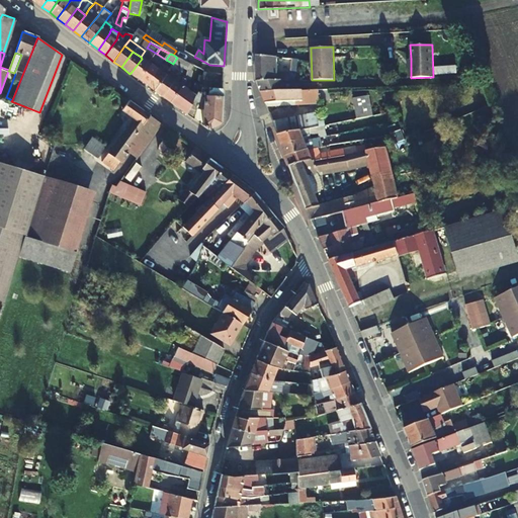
[(290,80),(290,73),(278,73),(277,58),(257,56),(257,82),(258,82),(289,81),(290,80)]
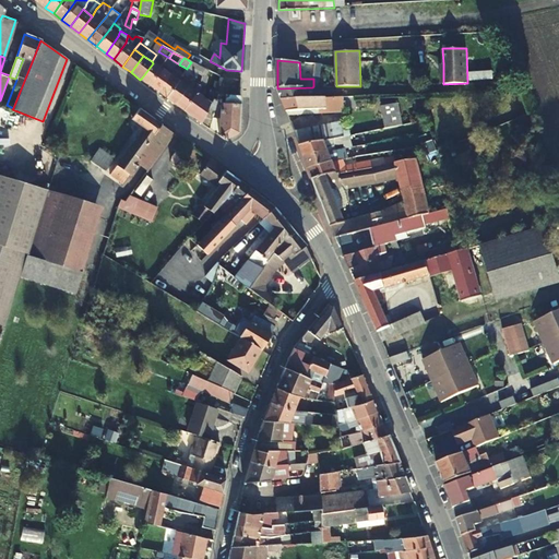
[(190,63),(187,69),(191,72),(195,64),(191,62),(190,63)]
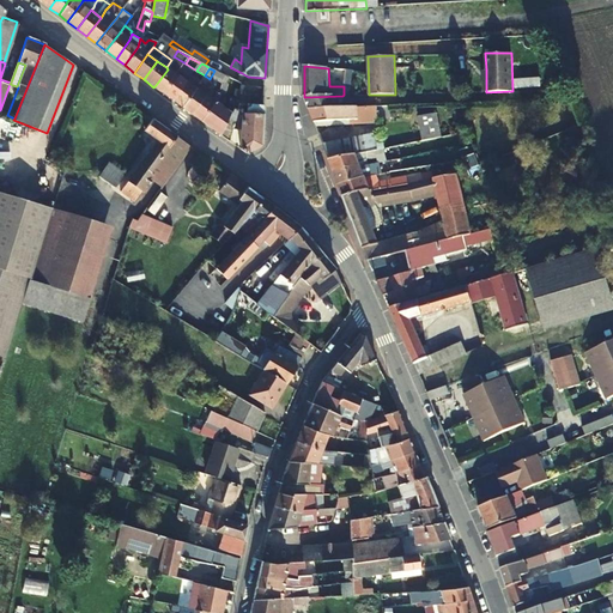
[(156,85),(153,87),(163,93),(164,92),(177,76),(168,70),(156,85)]
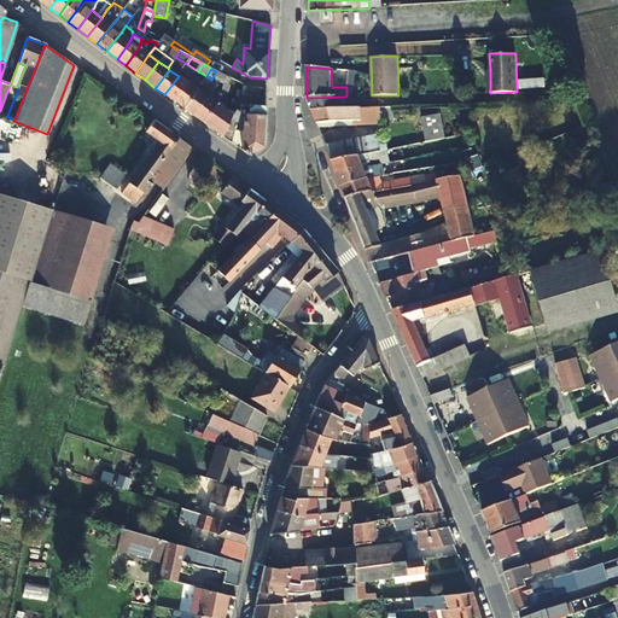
[(165,93),(164,94),(175,101),(176,100),(188,83),(191,80),(182,74),(180,77),(179,76),(165,93)]
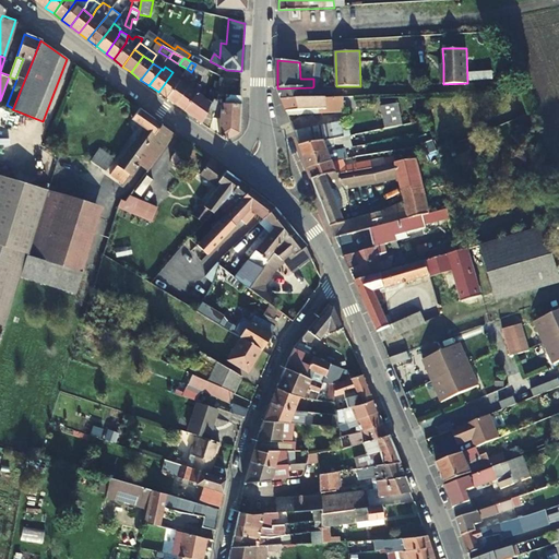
[(491,78),(491,69),(467,69),(468,79),(491,78)]
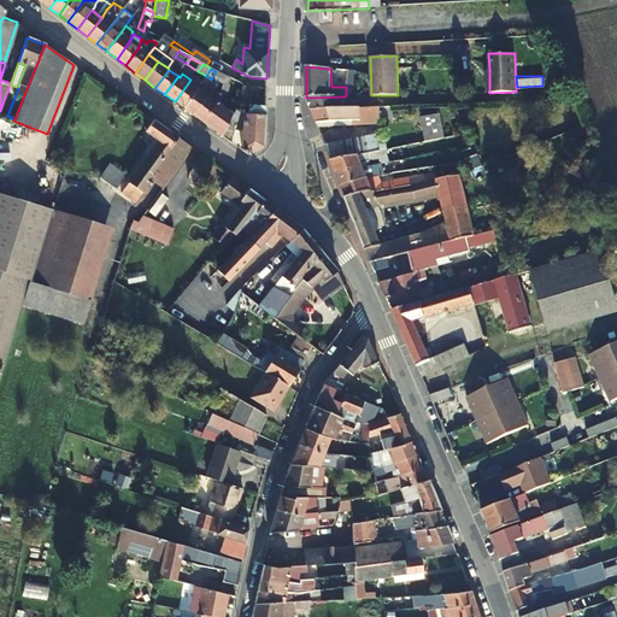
[(175,101),(183,109),(184,106),(197,89),(188,83),(176,100),(175,101)]
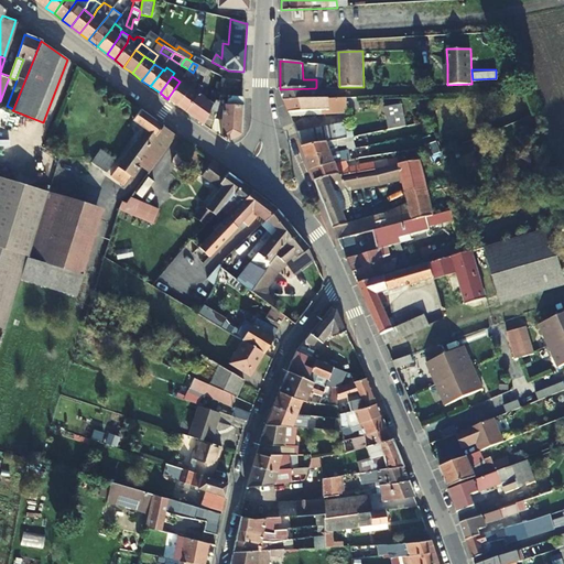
[(241,80),(220,78),(220,83),(218,96),(220,96),(242,97),(242,80),(241,80)]
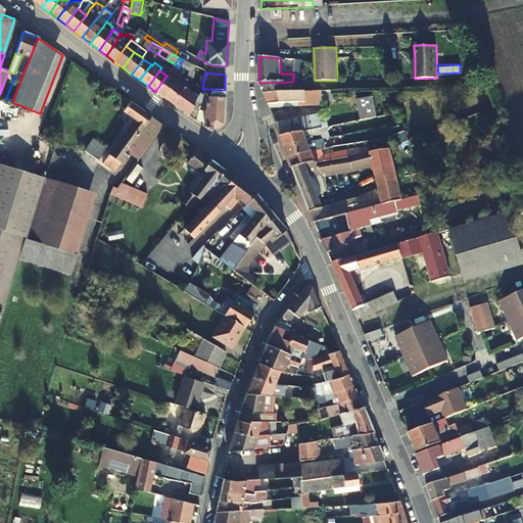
[(181,107),(191,93),(189,92),(191,83),(192,83),(194,76),(188,75),(185,89),(184,88),(174,102),(173,104),(180,109),(181,107)]
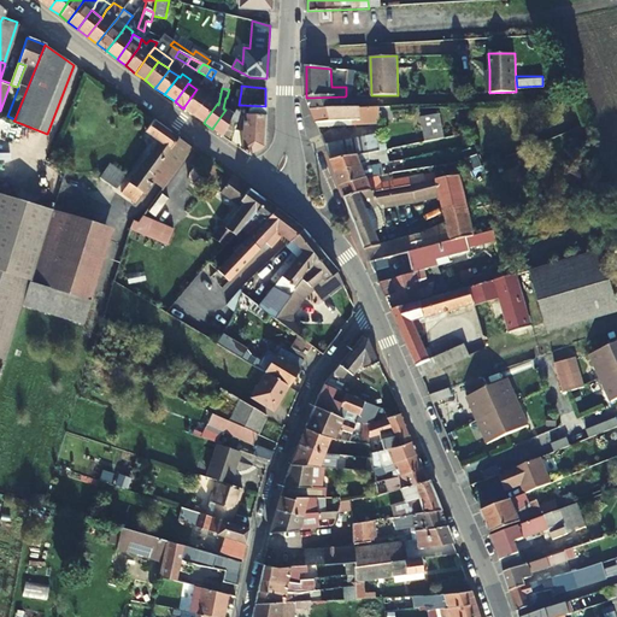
[(184,106),(183,109),(194,116),(195,115),(207,97),(197,89),(184,106)]
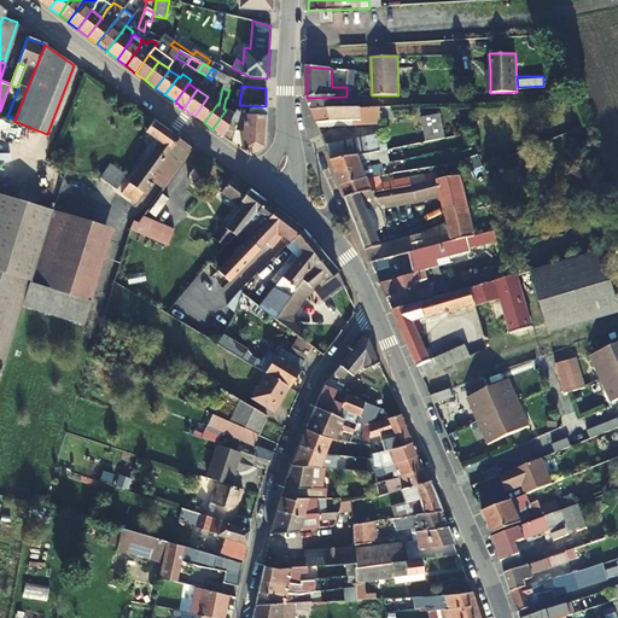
[(239,105),(242,91),(239,91),(237,91),(234,101),(232,100),(227,111),(226,110),(214,127),(213,129),(222,135),(223,134),(237,111),(239,111),(239,105)]
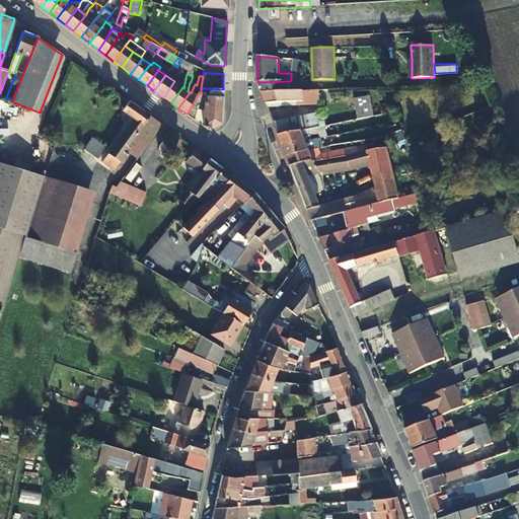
[(164,96),(163,97),(171,103),(172,101),(182,87),(174,81),(164,96)]
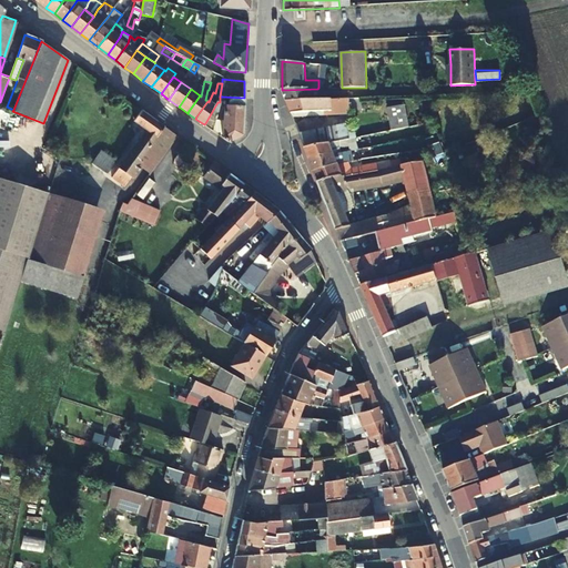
[(331,100),(342,99),(341,94),(322,94),(318,89),(317,89),(283,90),(282,90),(286,101),(287,101),(326,100),(331,100)]
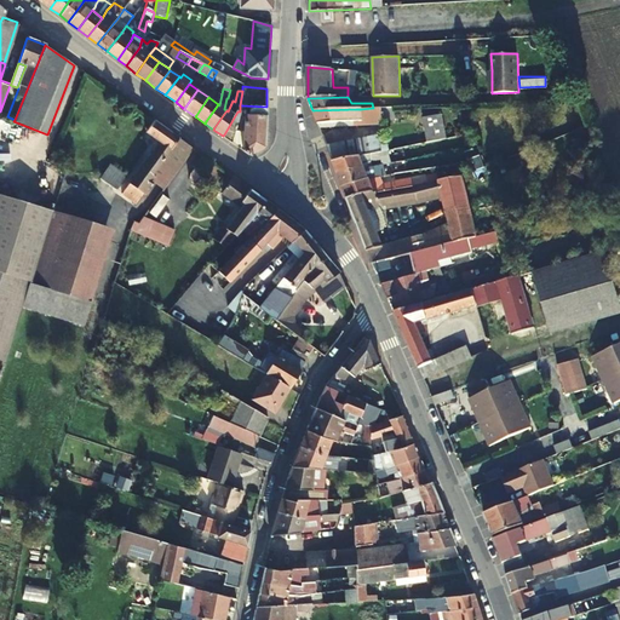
[(239,115),(244,115),(264,116),(265,116),(267,107),(242,105),(240,105),(240,112),(239,115)]
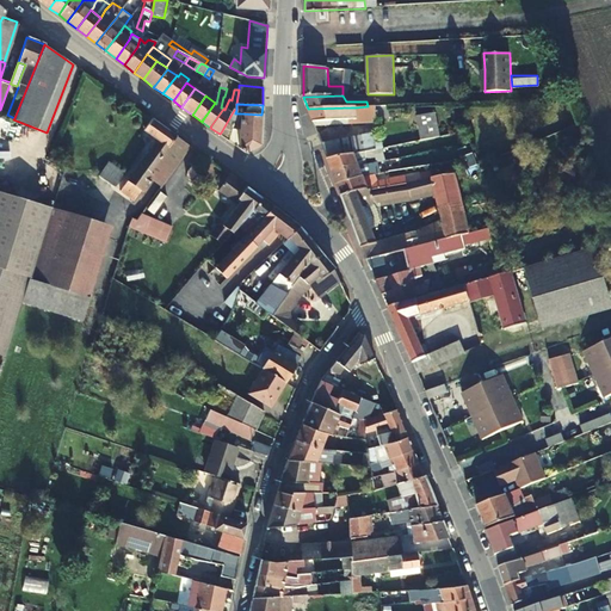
[(369,113),(368,106),(356,107),(359,116),(369,113)]
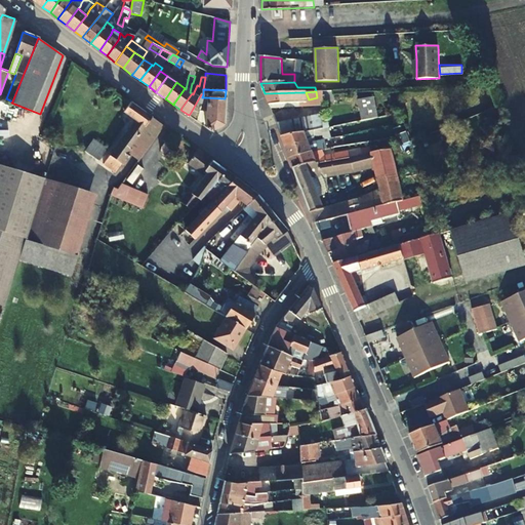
[(265,93),(270,109),(307,107),(301,92),(266,93),(265,93)]
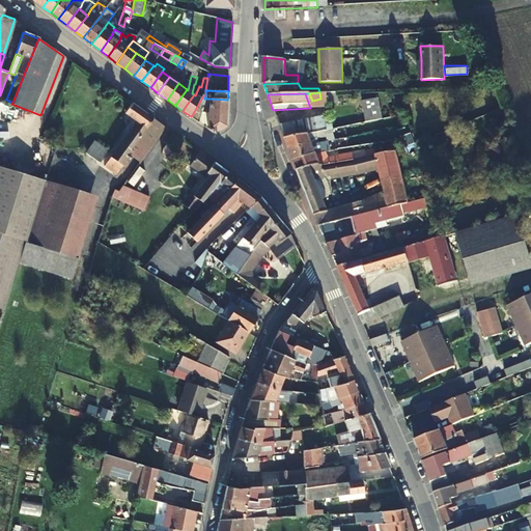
[(361,98),(365,120),(382,117),(379,94),(361,98)]
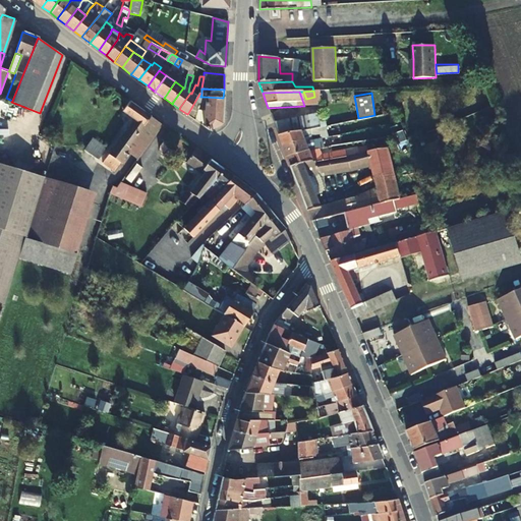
[(194,119),(196,112),(200,97),(201,94),(199,94),(188,113),(187,114),(194,119)]
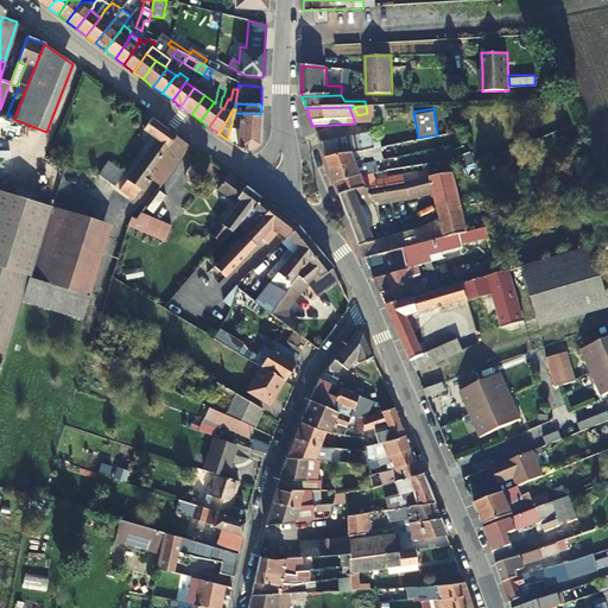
[(229,131),(227,139),(244,152),(258,145),(260,114),(259,114),(239,113),(238,132),(229,131)]
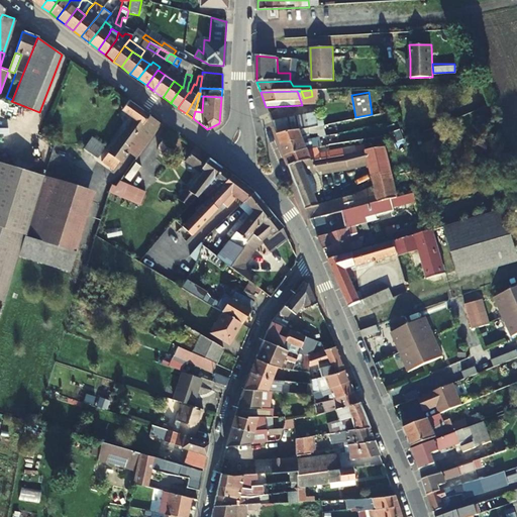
[(199,96),(195,111),(202,112),(203,96),(199,96)]
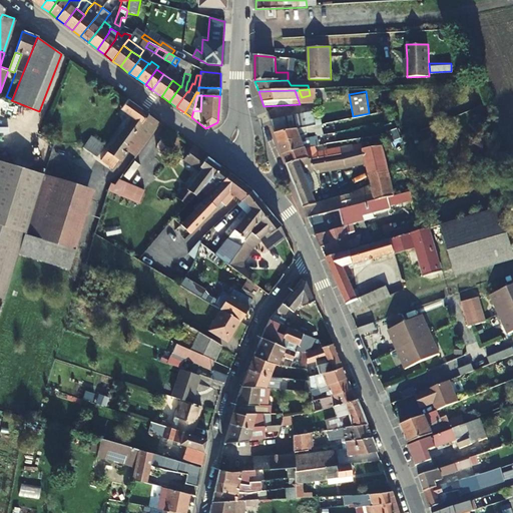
[(403,99),(393,102),(398,118),(408,115),(403,99)]
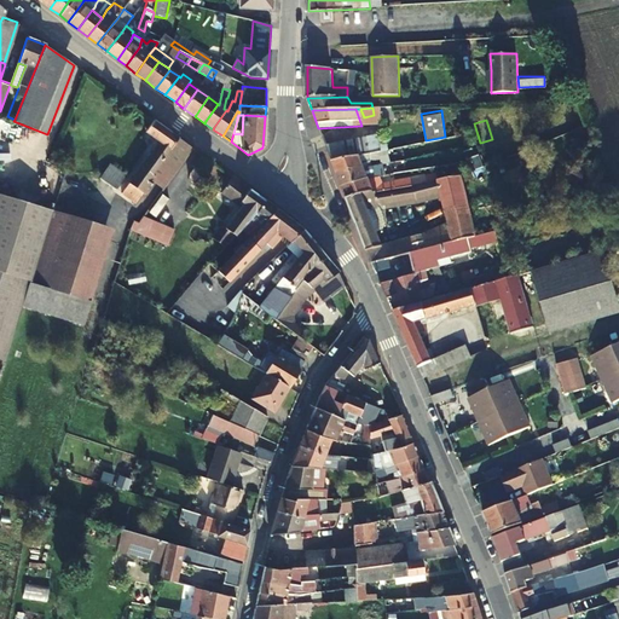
[(179,139),(154,121),(145,132),(156,142),(128,180),(128,181),(121,192),(134,201),(142,191),(143,194),(151,181),(149,180),(178,140),(179,139)]
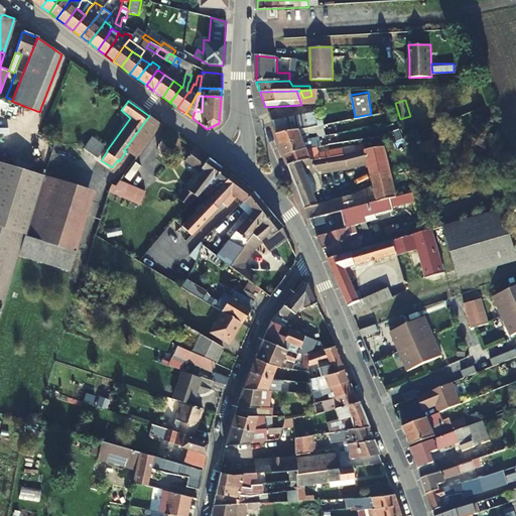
[(124,150),(126,151),(136,158),(159,125),(160,123),(149,116),(148,117),(124,150)]
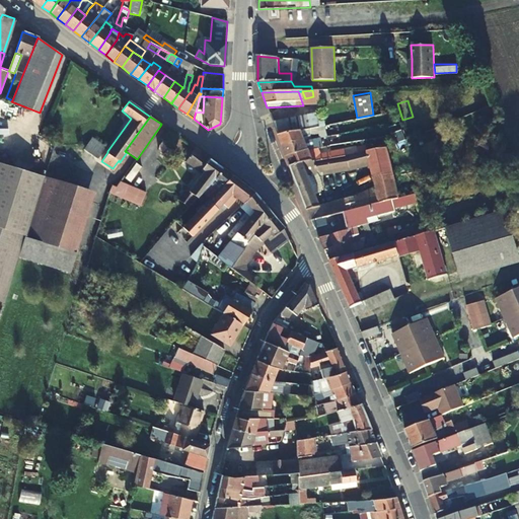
[(301,131),(307,130),(317,128),(319,128),(315,117),(274,125),(278,136),(279,135),(301,131)]
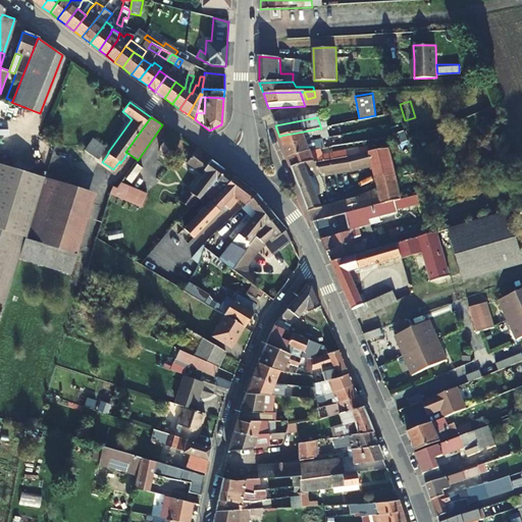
[(327,139),(329,139),(326,127),(321,128),(319,128),(322,140),(327,139)]
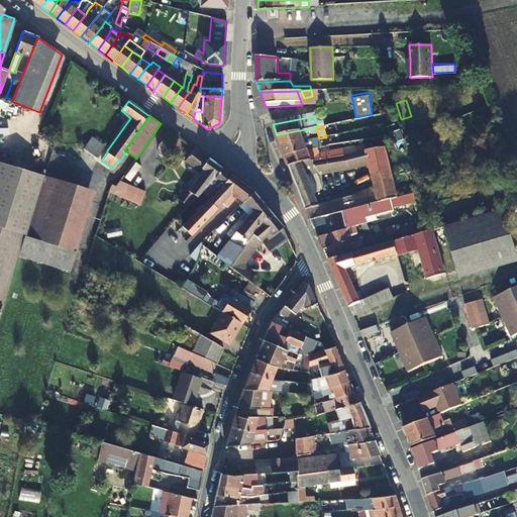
[(304,141),(310,140),(306,129),(300,130),(304,141)]
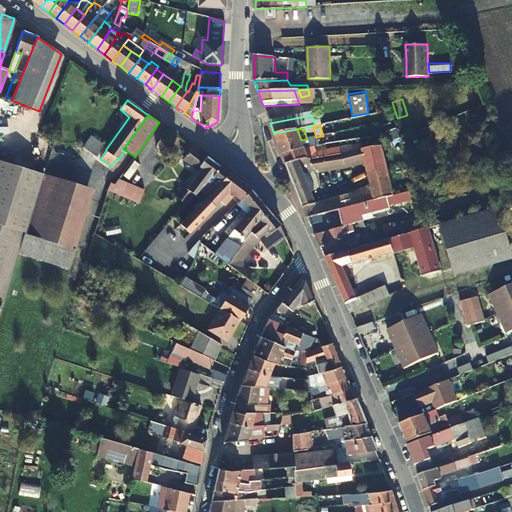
[(160,151),(174,134),(168,129),(154,146),(160,151)]
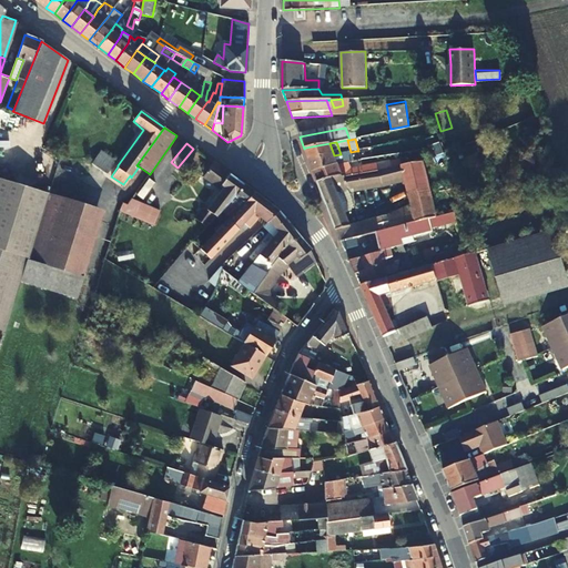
[(305,148),(304,149),(308,161),(311,161),(334,155),(330,143),(305,148)]
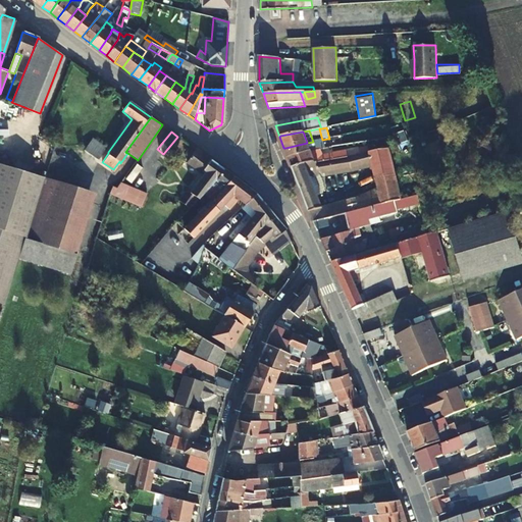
[(90,142),(83,150),(97,159),(103,150),(90,142)]
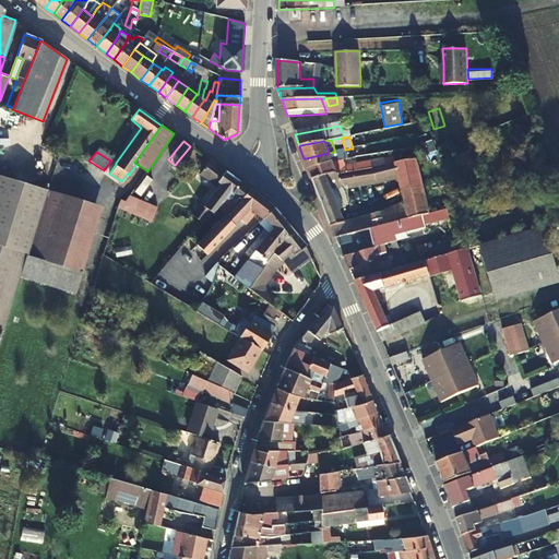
[(333,163),(340,162),(335,152),(329,153),(333,163)]
